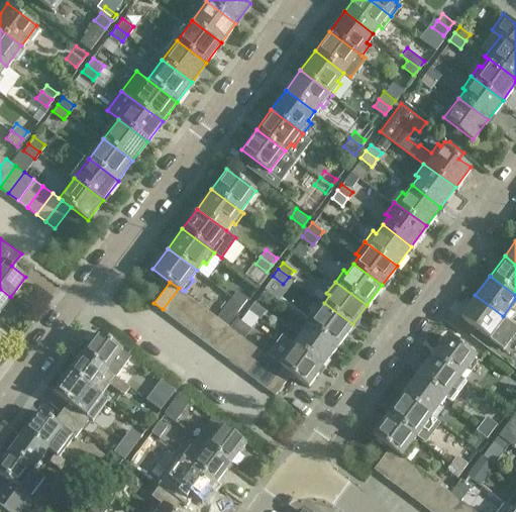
[(179,288),(163,309),(172,316),(188,295),(182,290),(179,288)]
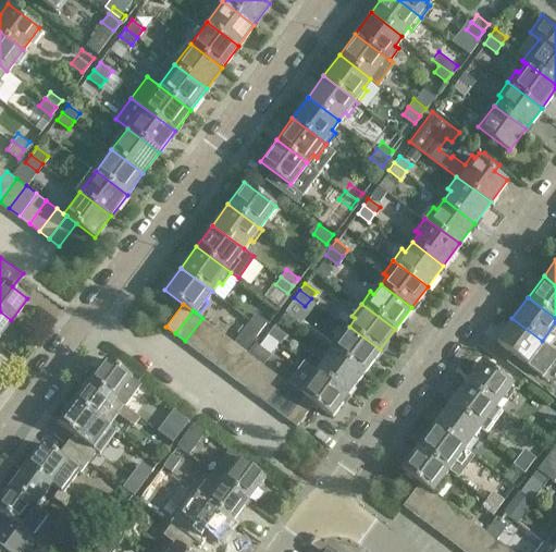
[(0,335),(11,320),(0,311),(0,335)]
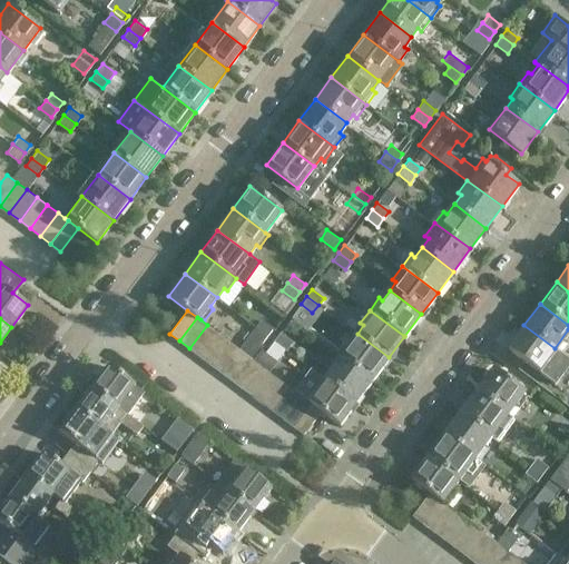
[(255,326),(267,335),(273,327),(261,318),(255,326)]
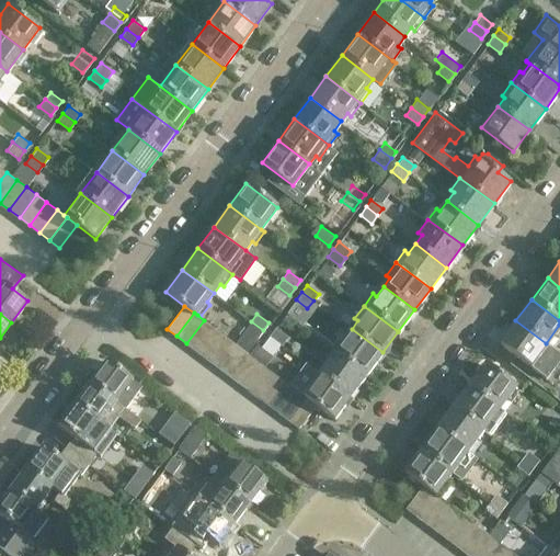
[(204,320),(186,343),(197,351),(215,328),(204,320)]
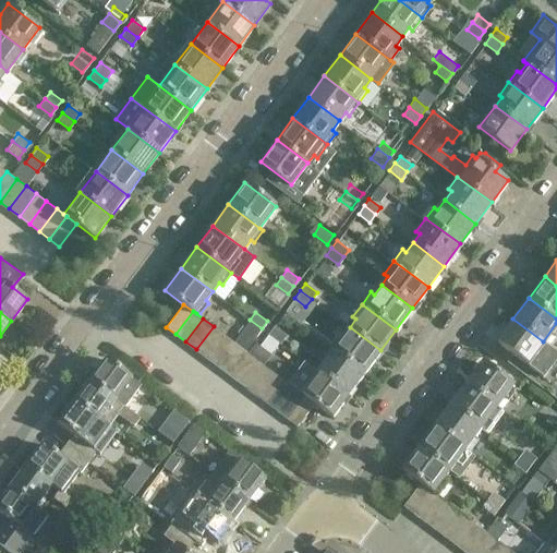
[(543,341),(512,319),(496,341),(527,363),(543,341)]
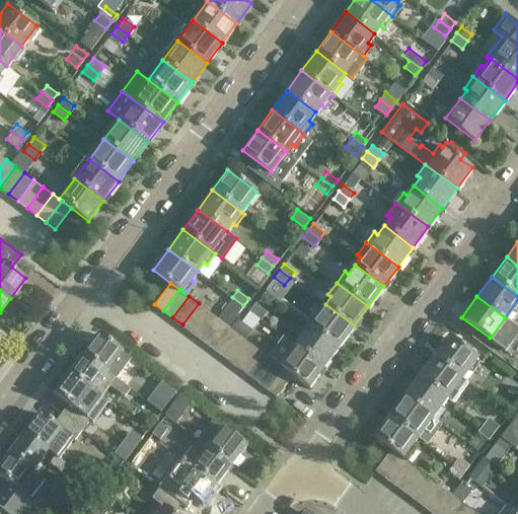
[(227,303),(238,312),(243,305),(232,297),(227,303)]
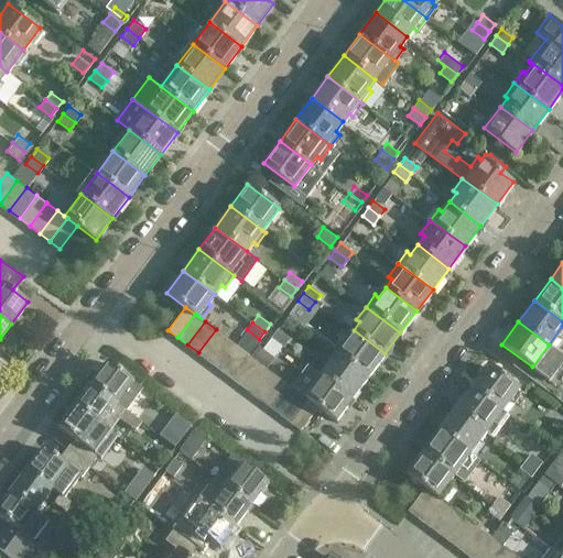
[(216,329),(198,352),(209,360),(226,337),(216,329)]
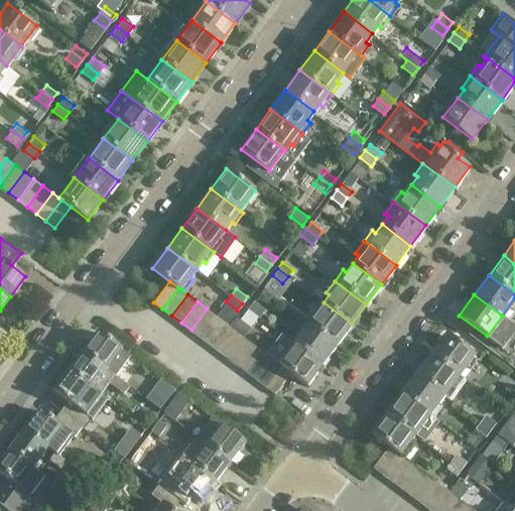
[(248,308),(259,316),(264,309),(253,301),(248,308)]
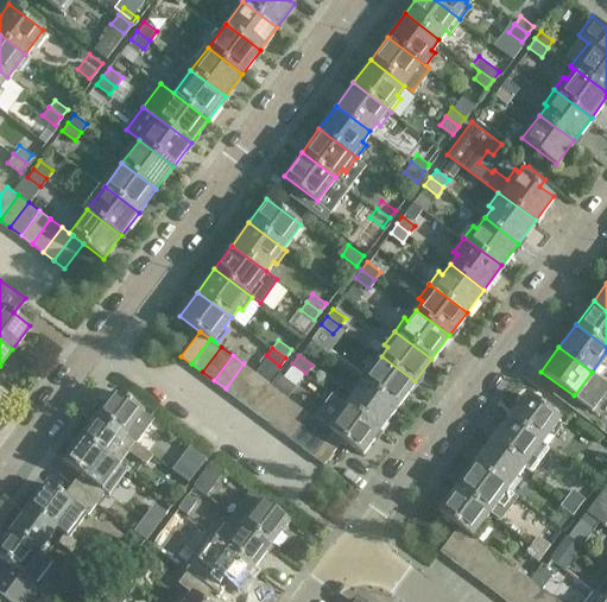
[(415,381),(381,356),(373,367),(370,365),(360,376),(397,405),(415,381)]
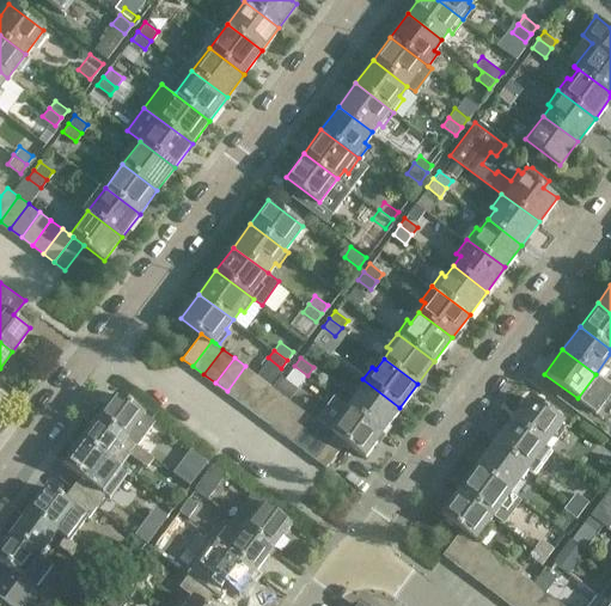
[(256,374),(245,366),(227,391),(238,401),(256,374)]
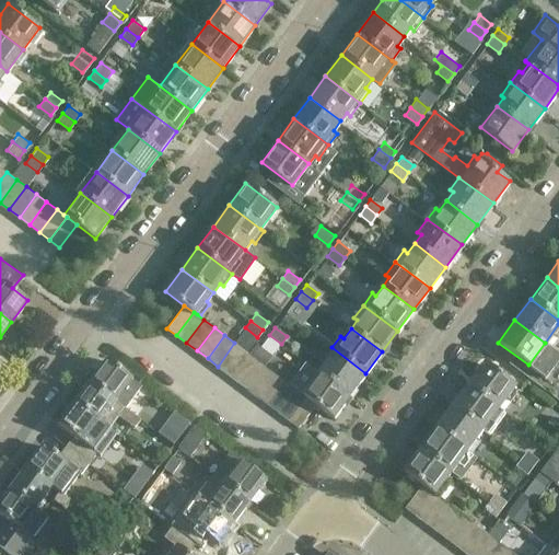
[(269,335),(264,342),(275,350),(281,344),(269,335)]
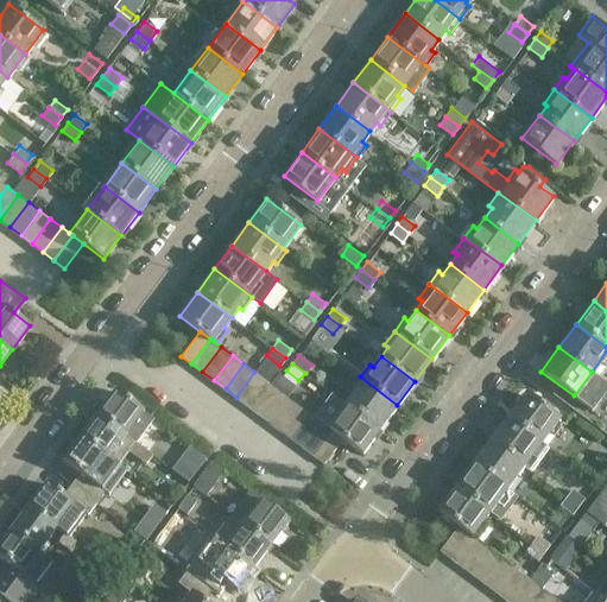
[(254,372),(236,398),(247,405),(265,380),(254,372)]
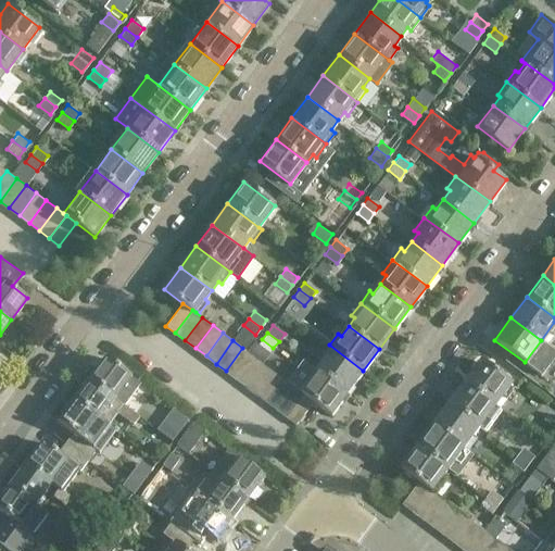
[(363,371),(329,345),(319,358),(323,360),(316,368),(348,392),(363,371)]
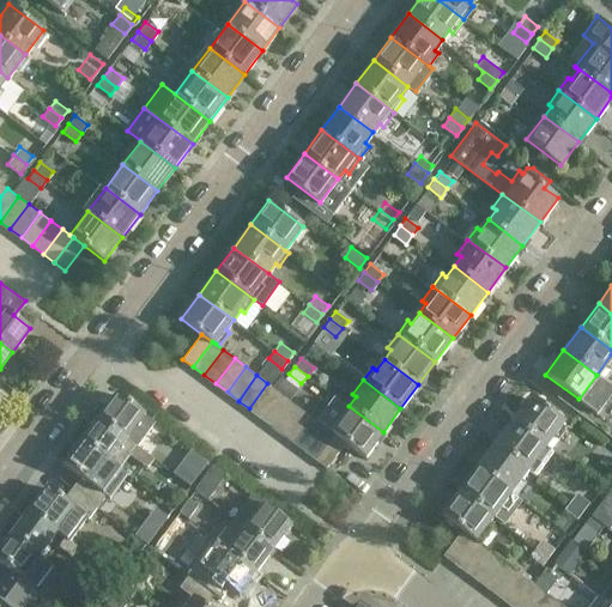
[(267,383),(249,408),(259,417),(278,392),(267,383)]
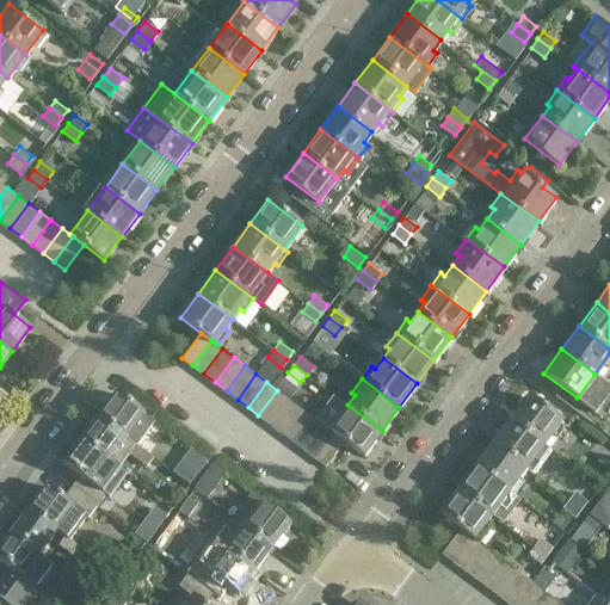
[(277,390),(258,415),(269,423),(288,397),(277,390)]
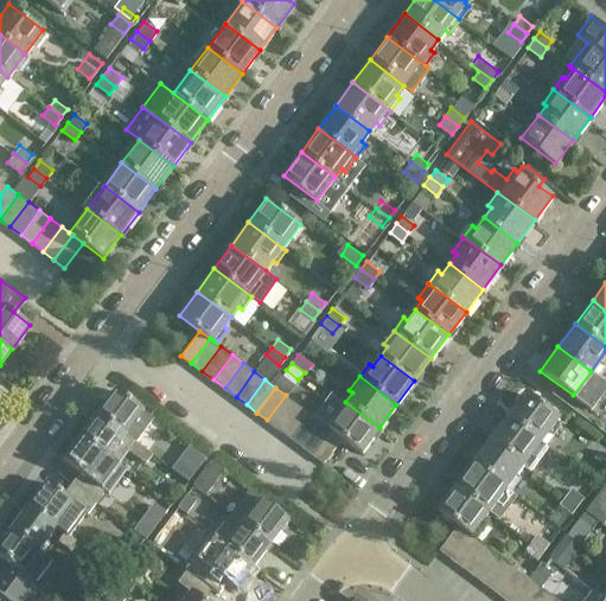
[(142,410),(115,389),(97,411),(126,433),(142,410)]
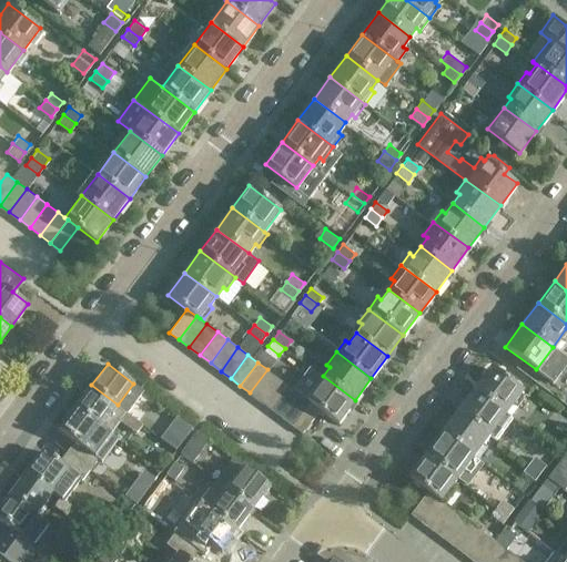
[(490,366),(474,388),(505,411),(522,389),(490,366)]
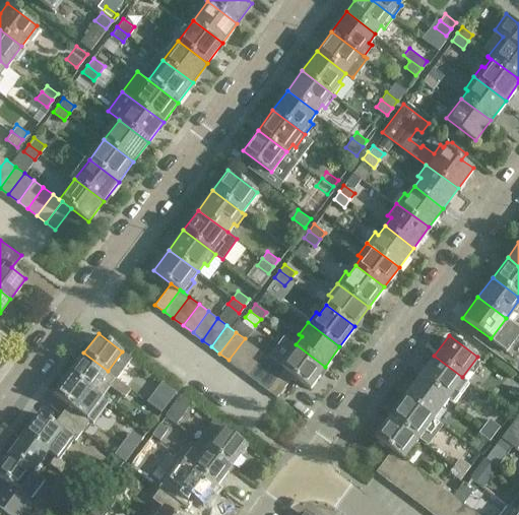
[(254,345),(245,338),(229,360),(239,367),(254,345)]
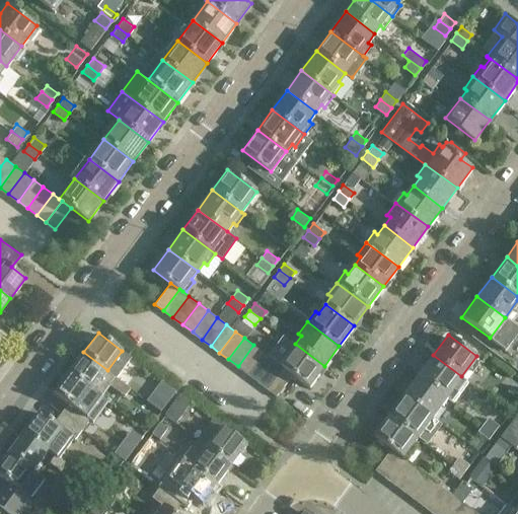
[(324,366),(295,344),(289,353),(285,350),(277,361),(281,364),(280,365),(282,366),(291,373),(308,386),(324,366)]
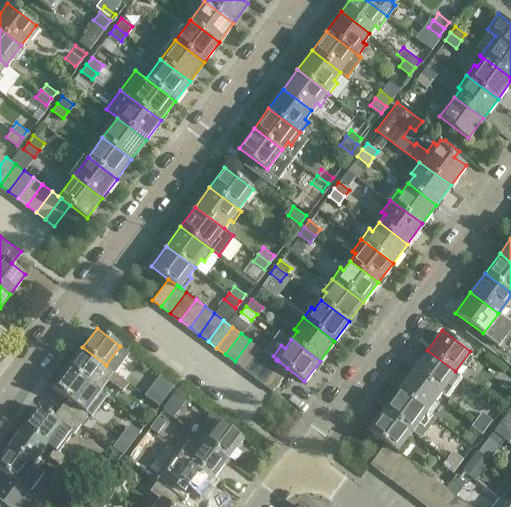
[(250,340),(235,361),(244,368),(259,347),(250,340)]
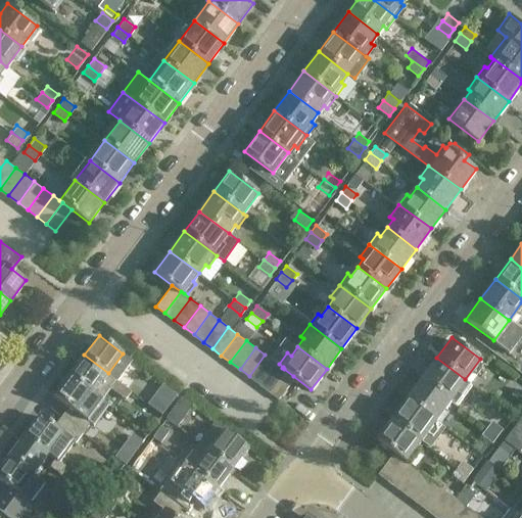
[(108,373),(84,355),(69,375),(101,398),(110,385),(125,396),(130,389),(108,373)]
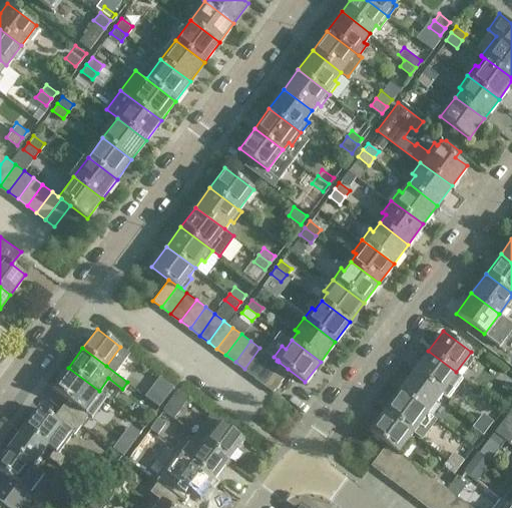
[(260,348),(244,369),(253,376),(269,355),(260,348)]
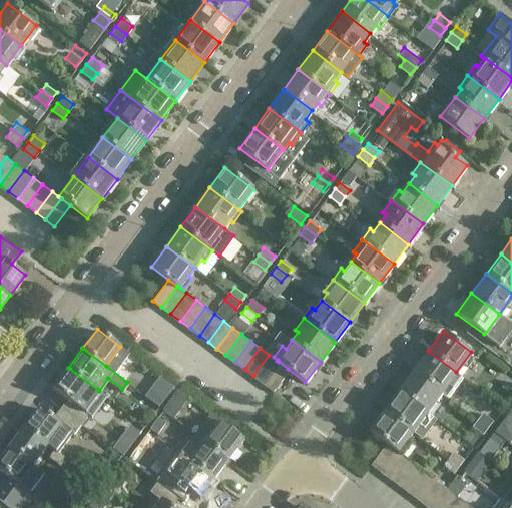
[(138,360),(127,351),(121,359),(132,368),(138,360)]
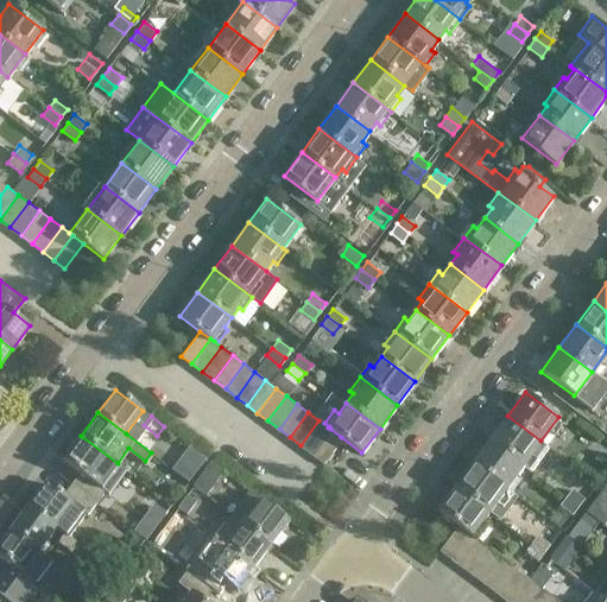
[(541,441),(507,416),(491,439),(524,464),(541,441)]
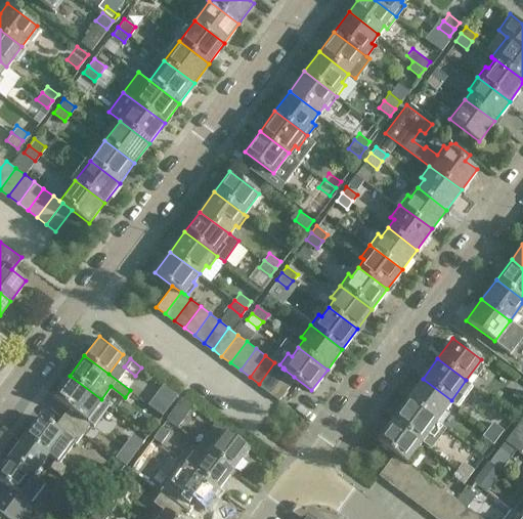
[(274,362),(259,384),(269,391),(285,370),(282,369),(274,362)]
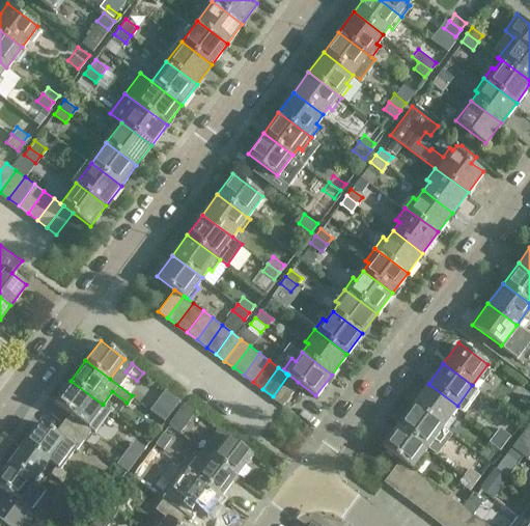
[(288,375),(273,396),(282,404),(298,382),(288,375)]
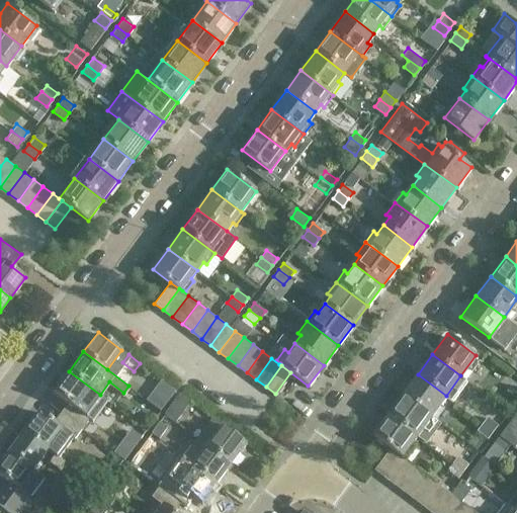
[(100,395),(69,371),(54,391),(69,402),(61,412),(81,427),(89,417),(85,414),(100,395)]
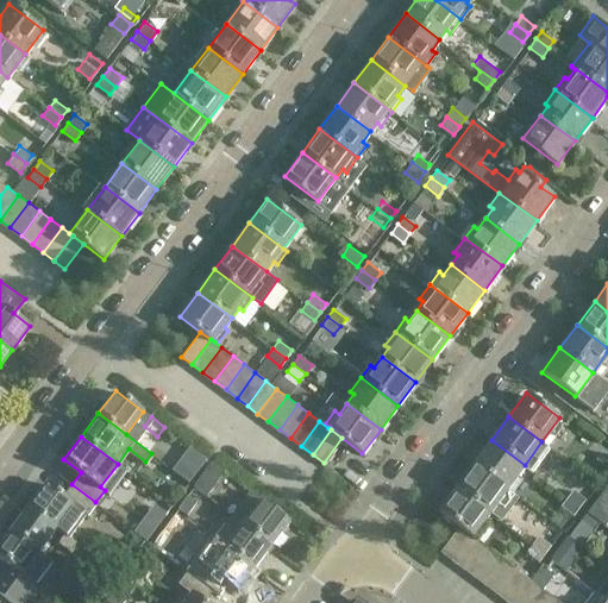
[(525,465),(491,440),(474,463),(507,488),(525,465)]
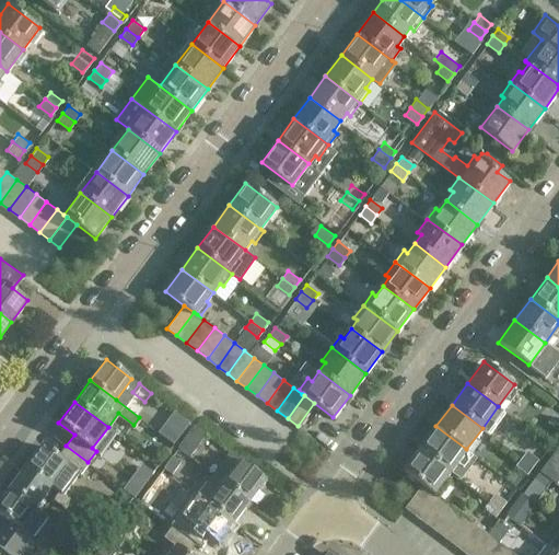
[(558,431),(558,429),(558,418),(552,414),(547,421),(558,431)]
